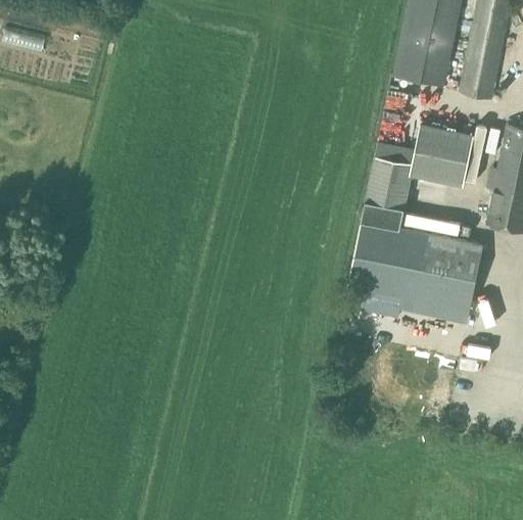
[(459,0),(412,0),(396,78),(441,87),(459,0)]
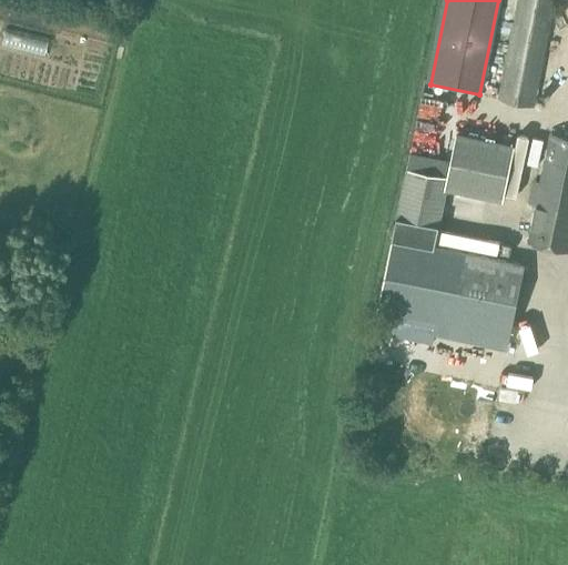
[(555,18),(558,0),(517,0),(497,102),(535,110),(555,18)]
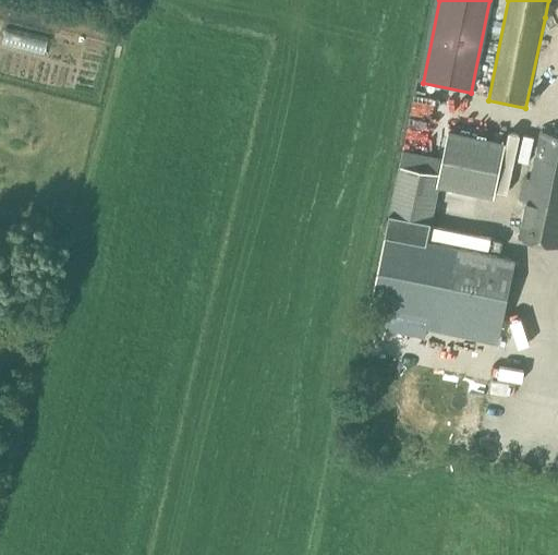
[(517,242),(557,250),(557,136),(538,132),(517,242)]
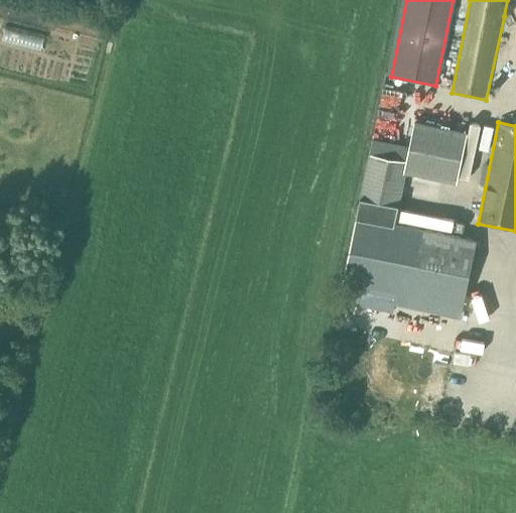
[(467,135),(413,124),(404,162),(371,154),(340,283),(400,296),(396,307),(436,314),(439,304),(465,308),(477,241),(394,226),(406,174),(457,186),(467,135)]
